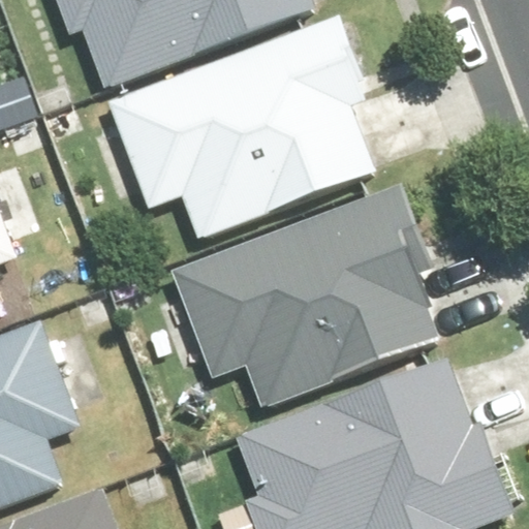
[(64,0),(81,42),(93,38),(116,96),(328,17),(321,0),(64,0)]
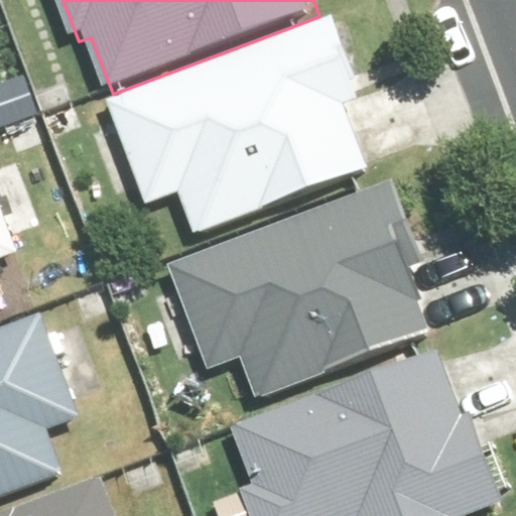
[(331,12),(104,98),(143,202),(175,189),(191,231),(366,165),(354,133),(359,131),(348,99),(362,94),(331,12)]
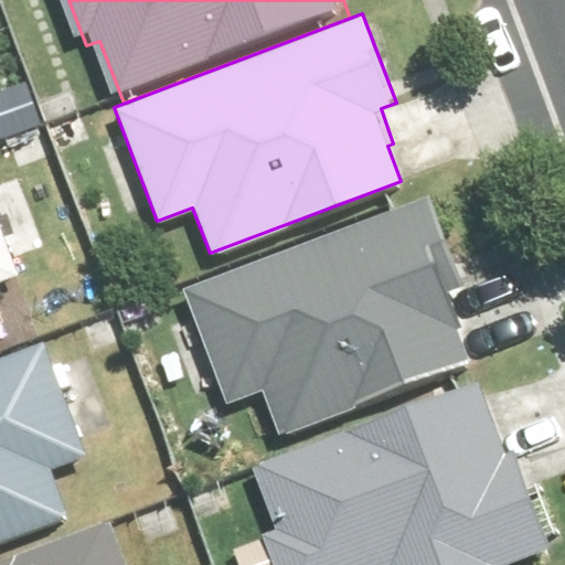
[(0,184),(0,337),(29,327),(16,290),(21,288),(9,254),(24,248),(0,184)]
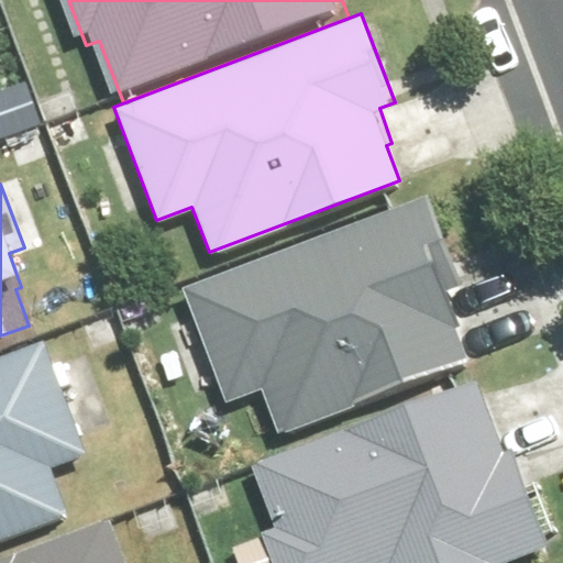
[(417,188),(169,282),(212,395),(247,382),(265,427),(455,355),(441,320),(448,318),(434,283),(450,277),(417,188)]
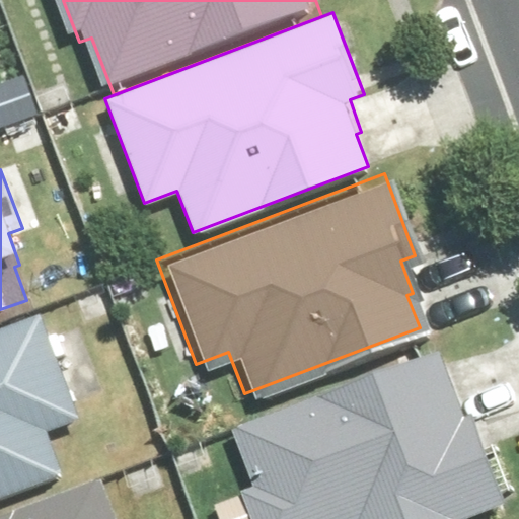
[(42,322),(0,338),(0,509),(75,482),(58,436),(82,427),(42,322)]
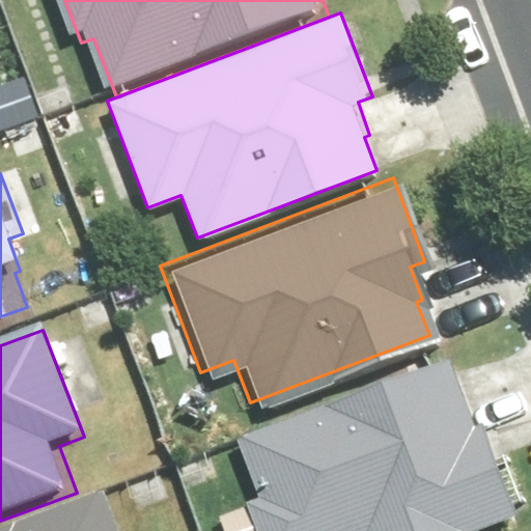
[(501,530),(527,522),(498,447),(484,452),(452,370),(251,448),(274,507),(255,514),(261,530),(501,530)]
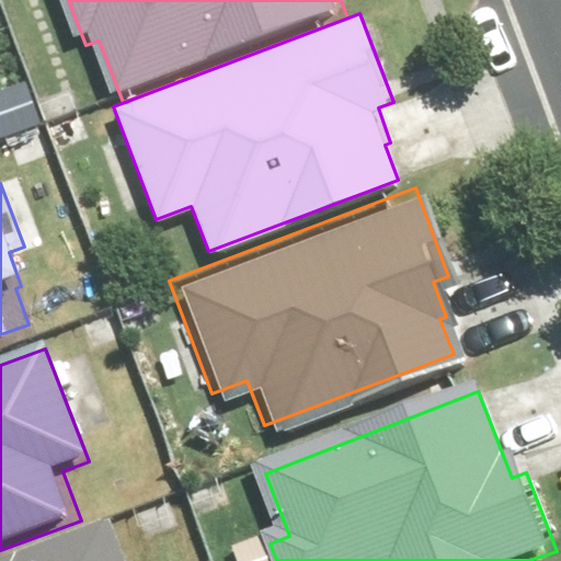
[(121,560),(106,526),(16,560),(121,560)]
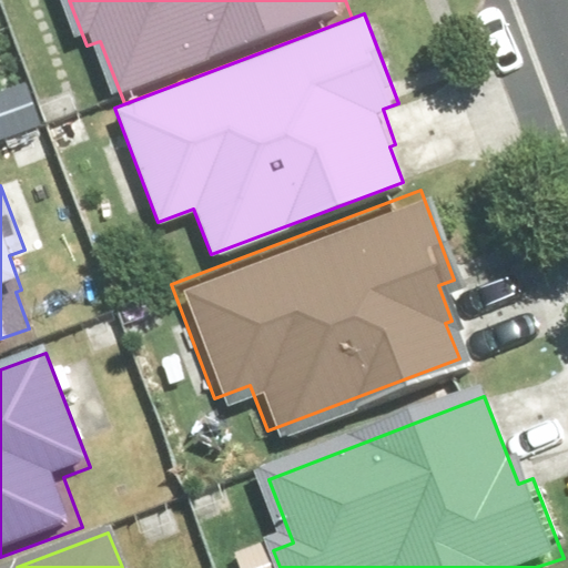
All buildings are outlined.
